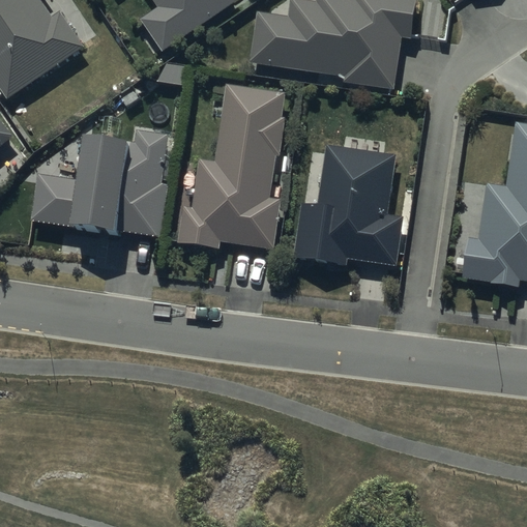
[(0,89),(6,98),(85,47),(61,11),(51,18),(39,0),(0,0),(0,89)]
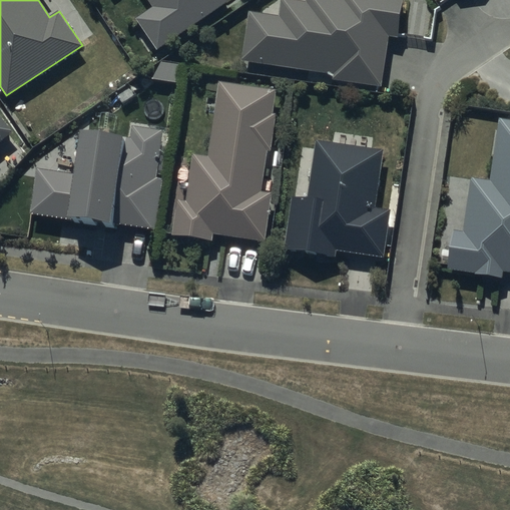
[(148,0),(152,5),(134,18),(155,49),(225,0),(148,0)]
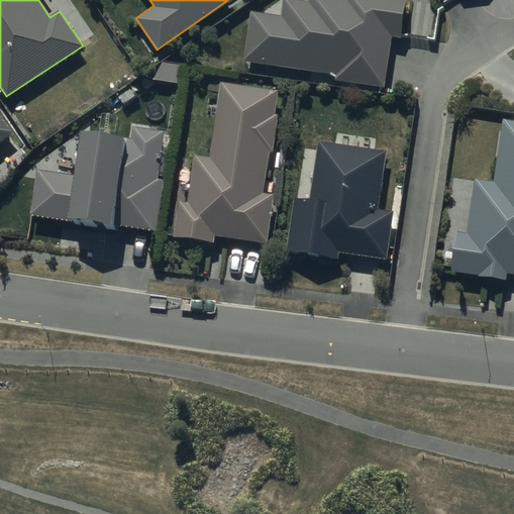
[(278,14),(248,10),(242,61),(334,72),(333,81),(384,87),(391,33),(402,34),(406,0),(308,0),(308,2),(294,0),(280,0),(278,14)]
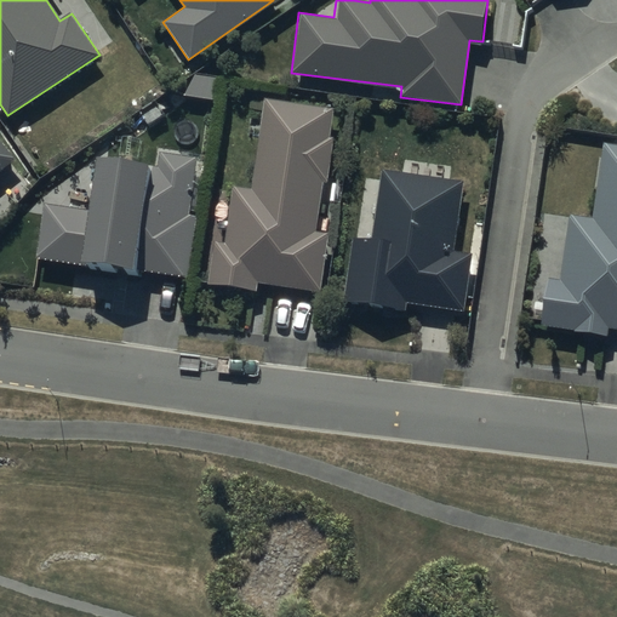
[(224,241),(212,240),(207,284),(255,289),(256,283),(318,290),(324,233),(315,233),(320,181),(326,182),(331,138),(327,138),(331,107),(263,100),(253,187),(230,184),(224,241)]
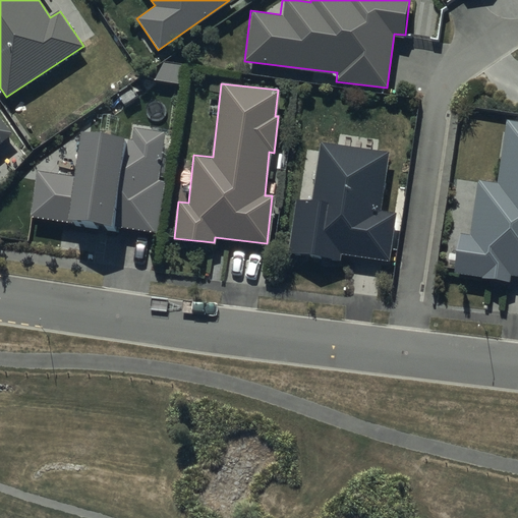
[(517,121),(504,119),(494,180),(477,178),(469,232),(457,230),(450,272),(477,277),(477,278),(510,284),(511,274),(517,275),(517,121)]
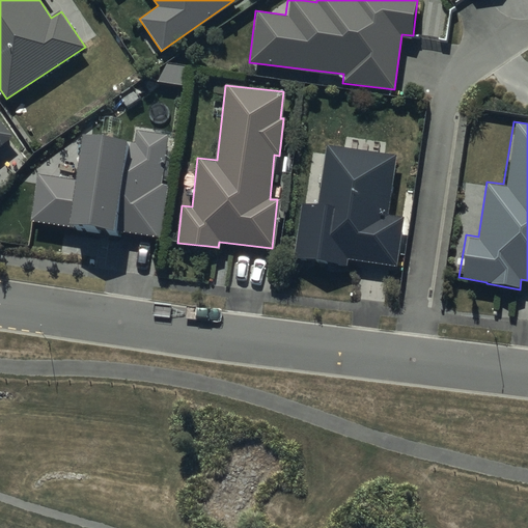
[(0,174),(0,143),(9,135),(0,123),(0,174)]
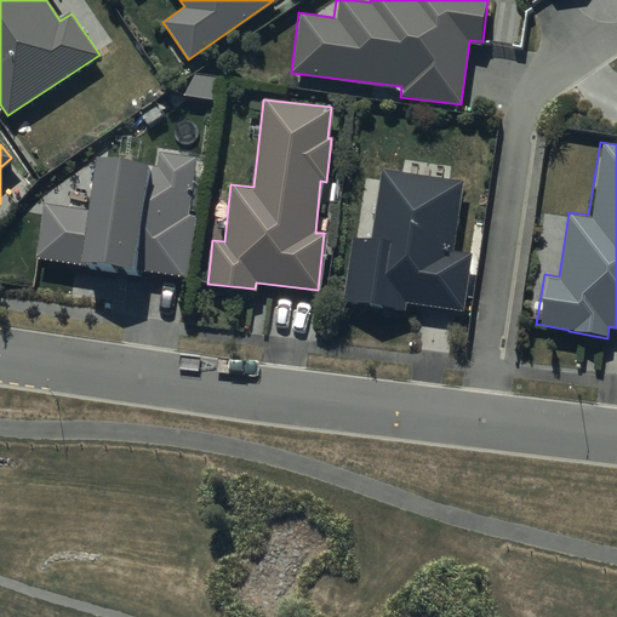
[(91,211),(41,204),(34,258),(133,270),(135,268),(186,275),(194,215),(187,213),(194,154),(159,149),(156,166),(98,159),(91,211)]
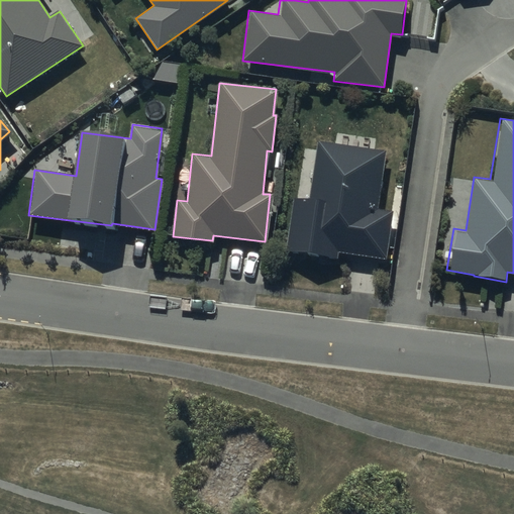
[(310,198),(292,196),(285,250),(336,258),(337,250),(385,258),(392,212),(376,210),(384,149),(318,140),(310,198)]
